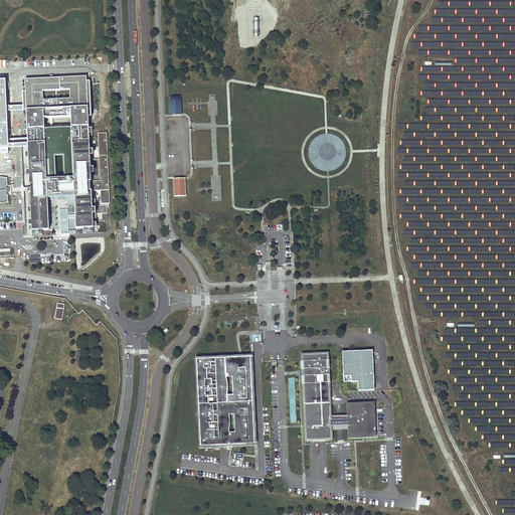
[(30,194),(31,230),(49,230),(47,198),(61,197),(74,196),(75,228),(93,228),(92,191),(91,191),(90,182),(91,182),(87,87),(87,74),(25,77),(26,103),(26,106),(26,111),(29,185),(31,184),(31,188),(31,194),(30,194)]
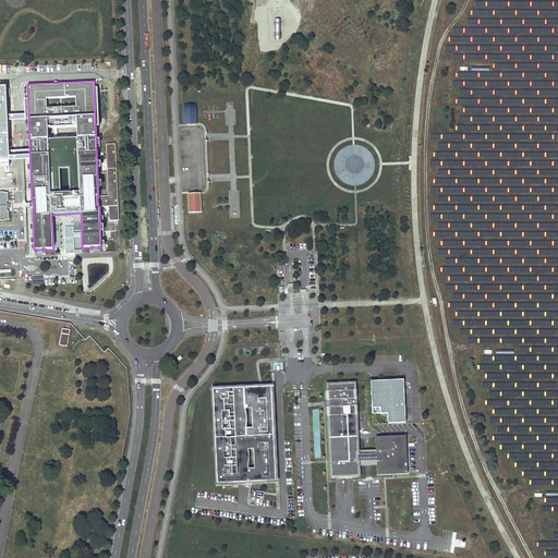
[(8,86),(0,86),(0,160),(9,160),(8,121),(8,116),(8,86)]
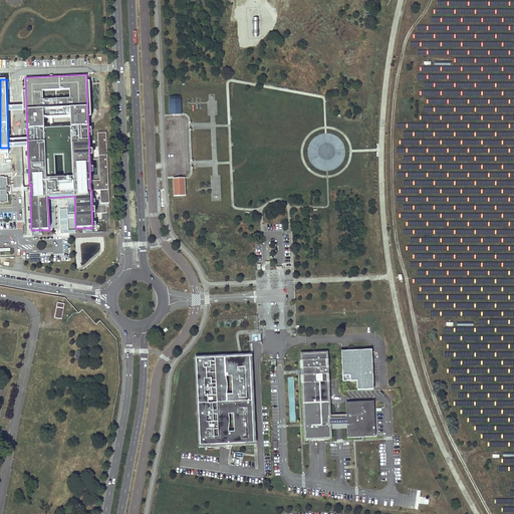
[(181,96),(169,97),(170,114),(182,114),(181,96)]
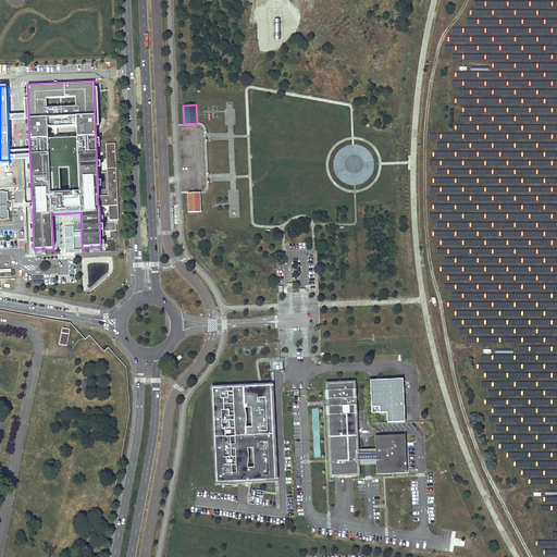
[(0,219),(9,219),(9,211),(8,211),(7,201),(8,201),(8,193),(0,193),(0,219)]
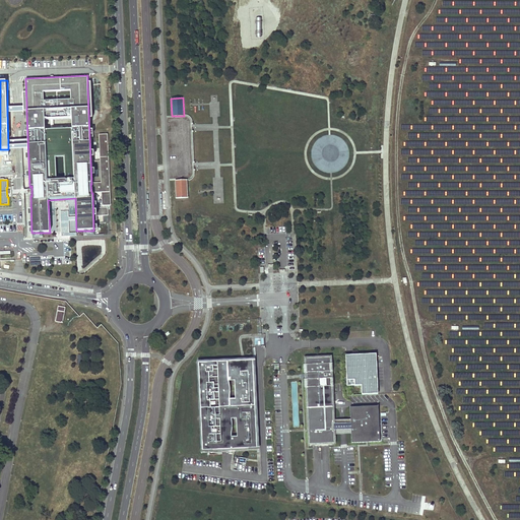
[(188,180),(175,180),(176,198),(188,198),(188,180)]
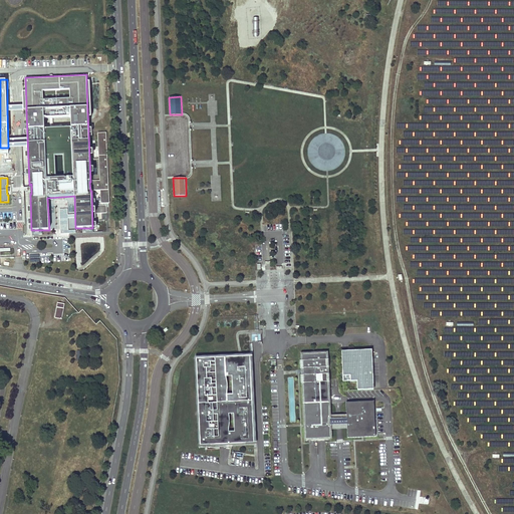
[(62,320),(64,304),(57,303),(54,318),(62,320)]
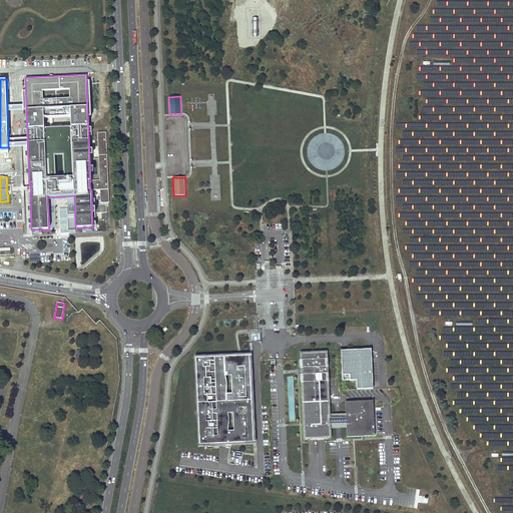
[(261,332),(251,332),(251,340),(261,340),(261,332)]
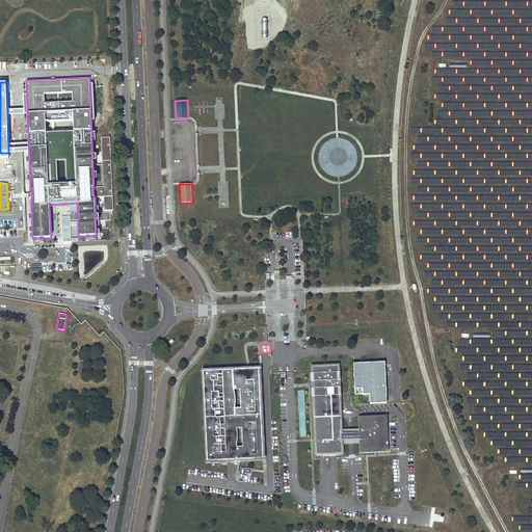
[(382,362),(361,363),(362,381),(357,381),(358,389),(362,389),(363,395),(369,395),(370,404),(387,403),(384,365),(383,365),(382,362)]
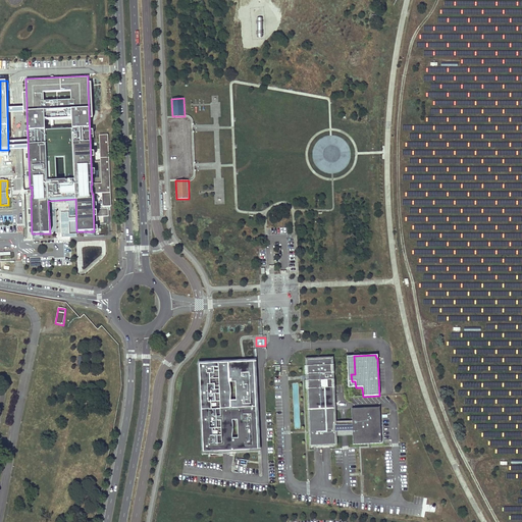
[(355,374),(354,356),(347,357),(349,387),(356,387),(355,381),(352,381),(351,374),(355,374)]
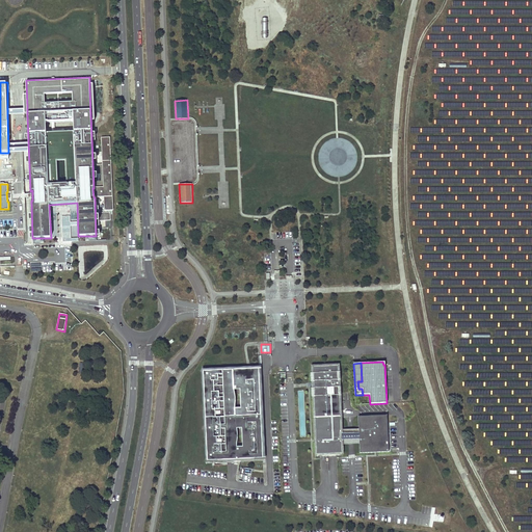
[(341,430),(342,430),(339,364),(311,366),(315,455),(343,454),(343,443),(342,443),(342,453),(326,454),(326,452),(320,453),(320,454),(316,454),(316,443),(320,443),(320,432),(315,432),(312,367),(338,366),(341,430)]
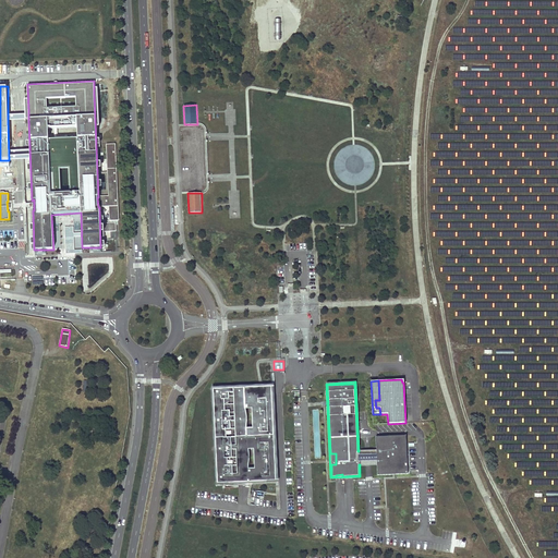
[(359,451),(358,451),(354,384),(327,385),(330,453),(336,453),(336,464),(331,464),(331,476),(336,476),(336,475),(342,474),(342,476),(359,475),(359,464),(360,464),(368,464),(376,463),(378,463),(378,474),(392,473),(392,470),(397,470),(397,473),(407,473),(404,437),(377,438),(377,450),(376,450),(367,451),(359,451)]
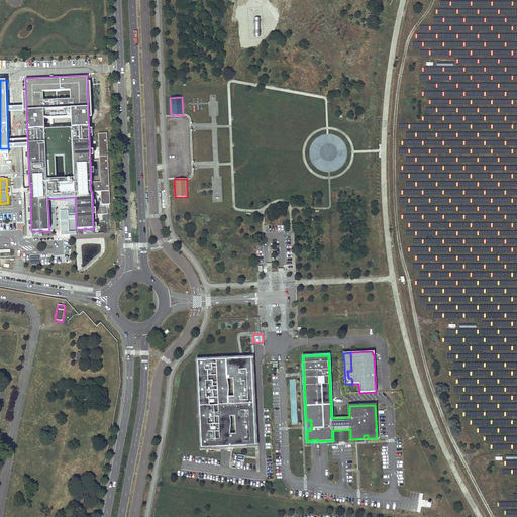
[(239,357),(197,359),(201,448),(202,448),(255,445),(253,414),(249,414),(248,404),(253,404),(251,365),(240,366),(239,357)]
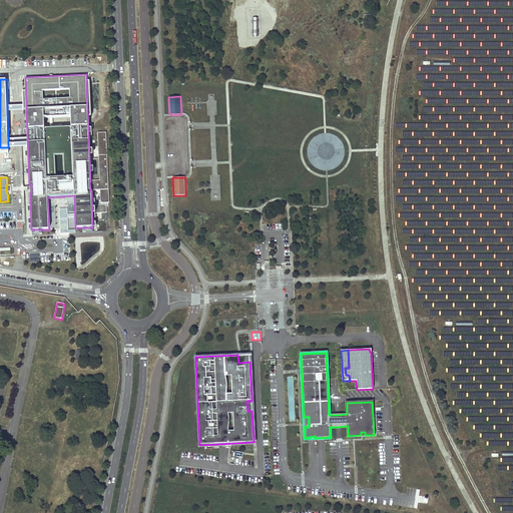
[(238,363),(249,362),(249,355),(237,355),(238,363)]
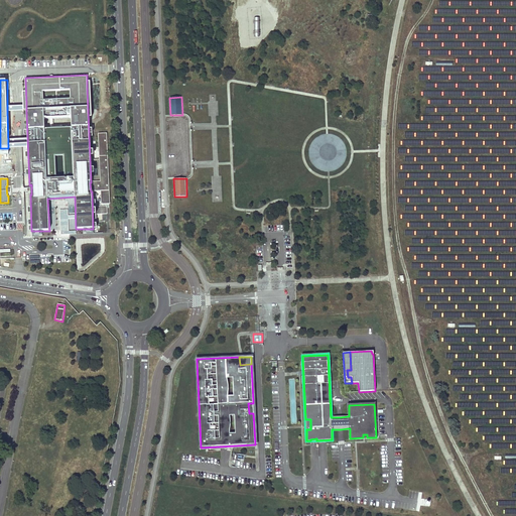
[(350,428),(348,428),(349,439),(377,438),(375,402),(347,404),(348,416),(349,416),(349,405),(374,404),(376,437),(367,437),(367,434),(363,434),(363,437),(350,438),(350,428)]
